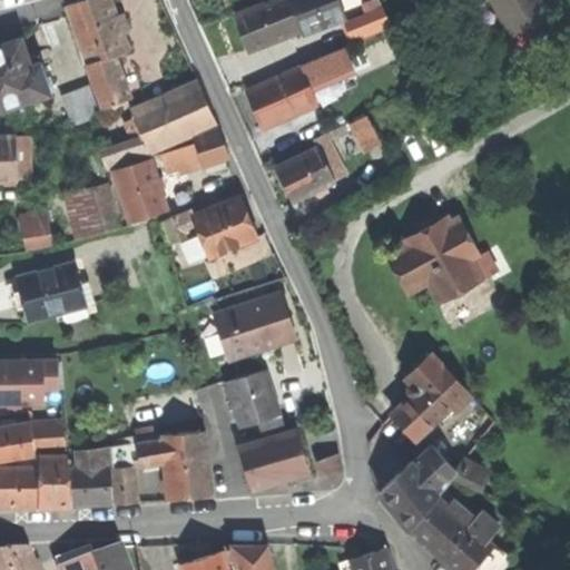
[(84,0),(68,6),(89,64),(90,66),(111,58),(129,51),(110,0),(84,0)]
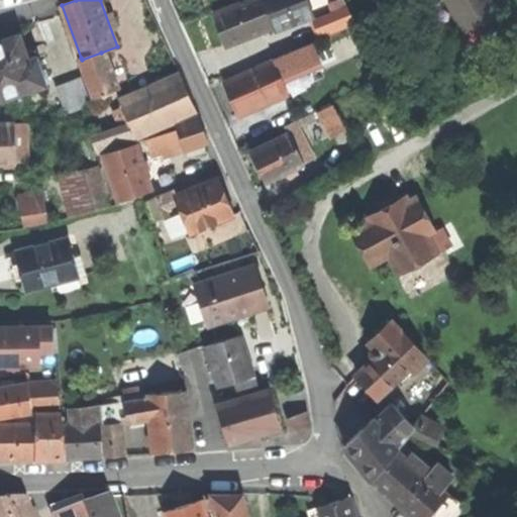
[(221,29),(227,45),(276,26),(275,25),(266,0),(250,0),(215,14),(221,29)]
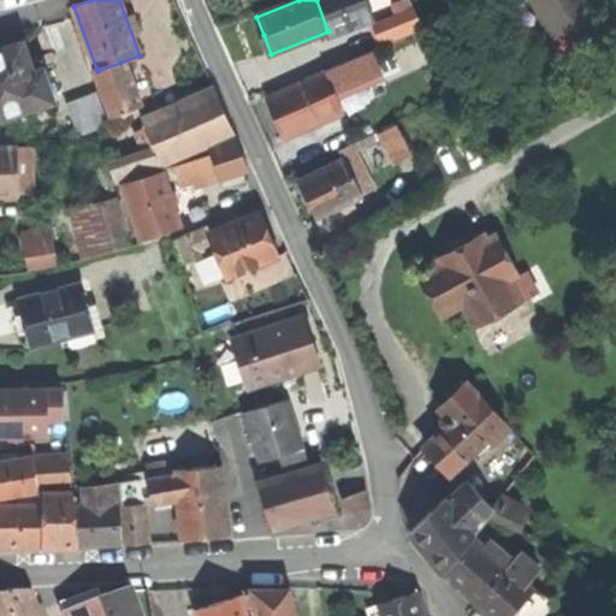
[(317,0),(327,30),(350,22),(351,28),(375,18),(368,0),(317,0)]
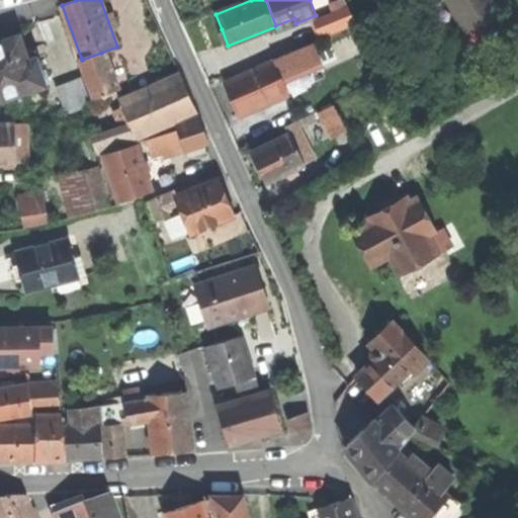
[(495,0),(450,0),(457,11),(470,31),(502,11),(495,0)]
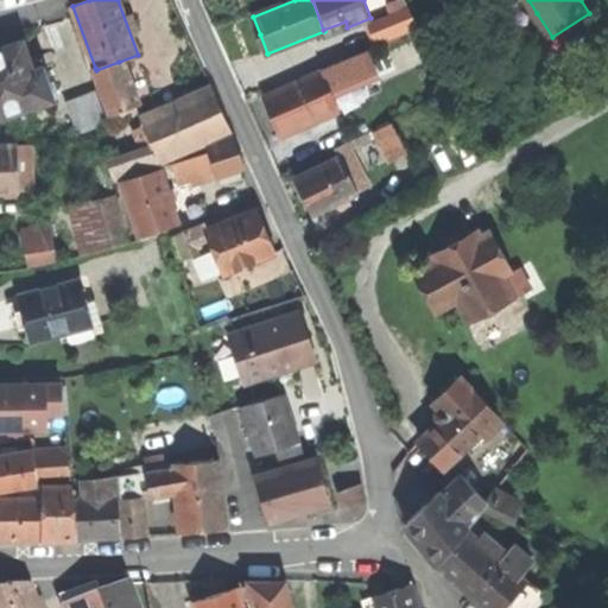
[(372,23),(379,39),(405,29),(398,12),(372,23)]
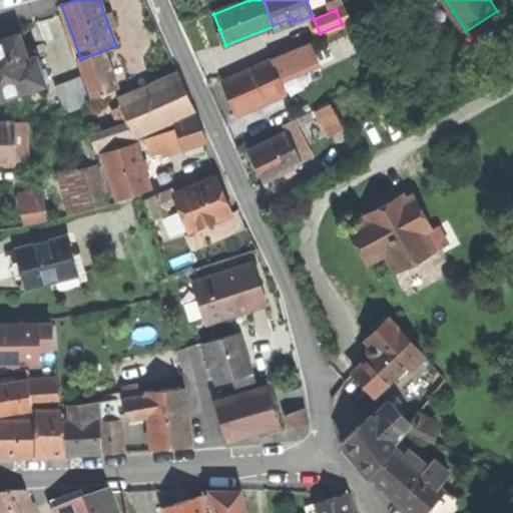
[(277,29),(293,23),(292,18),(273,25),(274,26),(276,26),(277,29)]
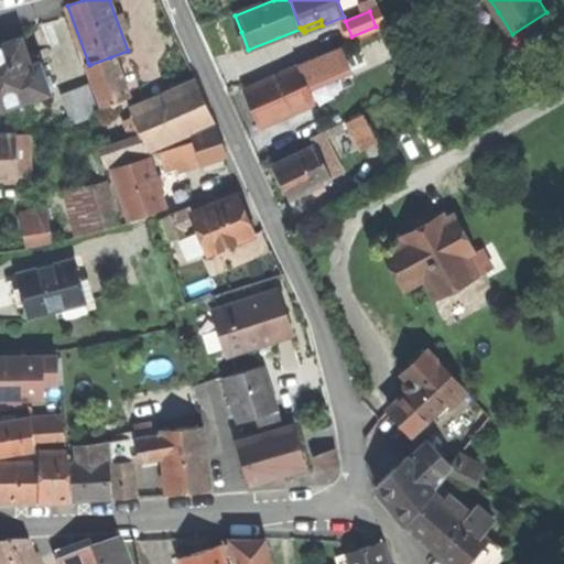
[(21,39),(0,45),(0,110),(50,94),(40,64),(31,67),(21,39)]
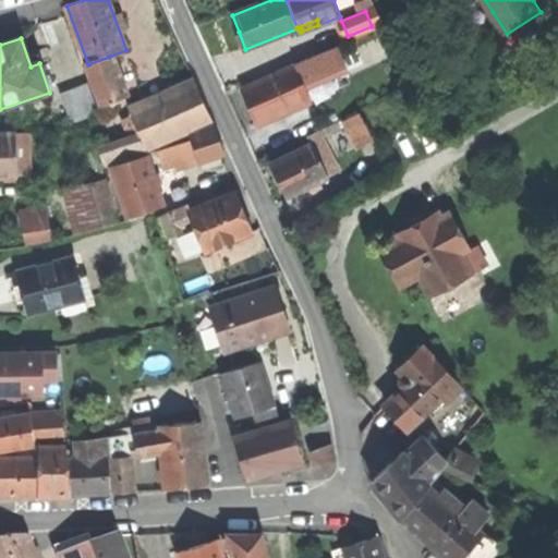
[(339,47),(320,56),(329,75),(348,67),(339,47)]
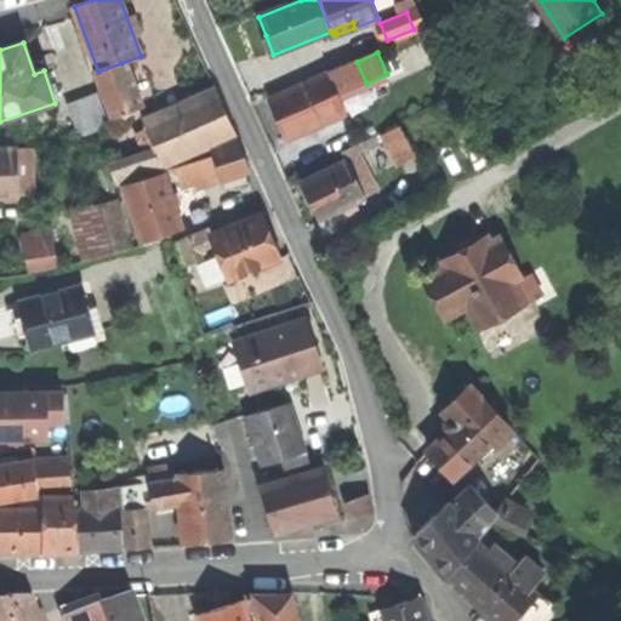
[(357,62),(332,74),(341,95),(366,84),(357,62)]
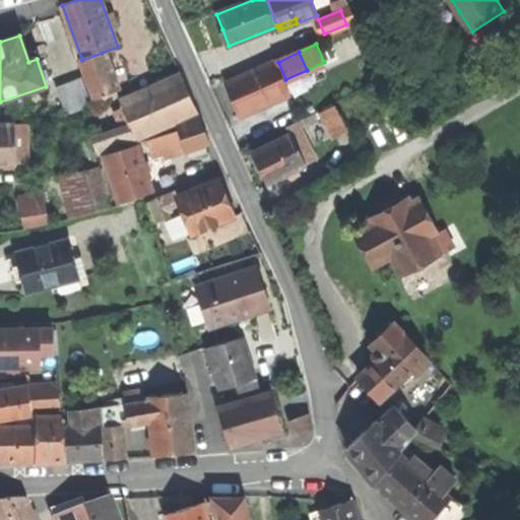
[(116,91),(102,53),(82,60),(81,58),(79,59),(93,100),(116,91)]
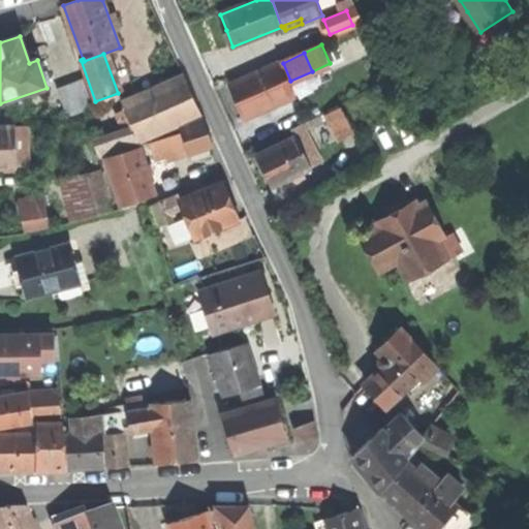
[(283,63),(230,84),(238,101),(244,117),(296,95),(290,81),(283,63)]
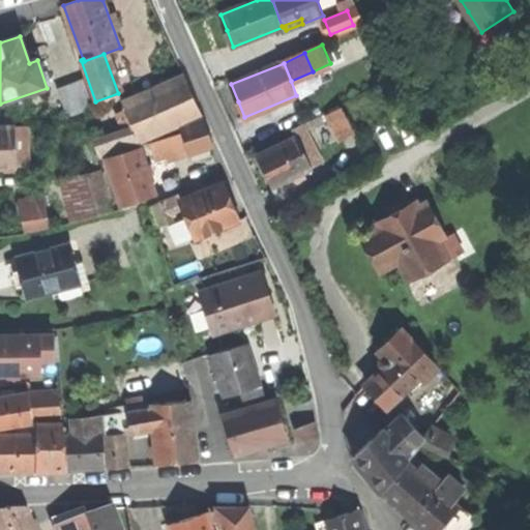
[(83,80),(70,84),(80,112),(93,107),(83,80)]
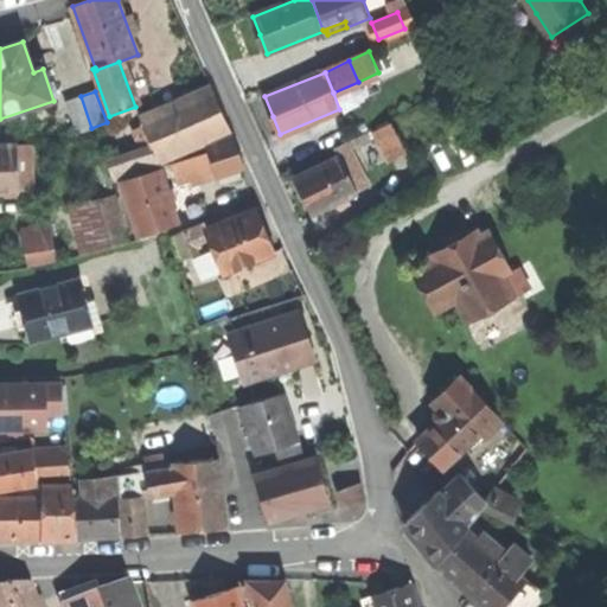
[(187,103),(205,144),(230,133),(232,132),(215,91),(187,103)]
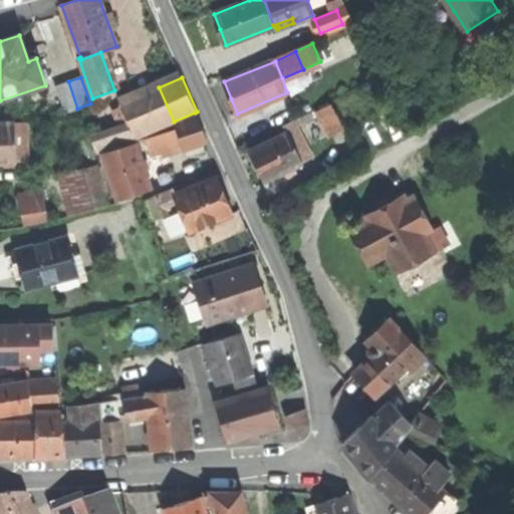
[(54,86),(64,113),(77,108),(68,81),(54,86)]
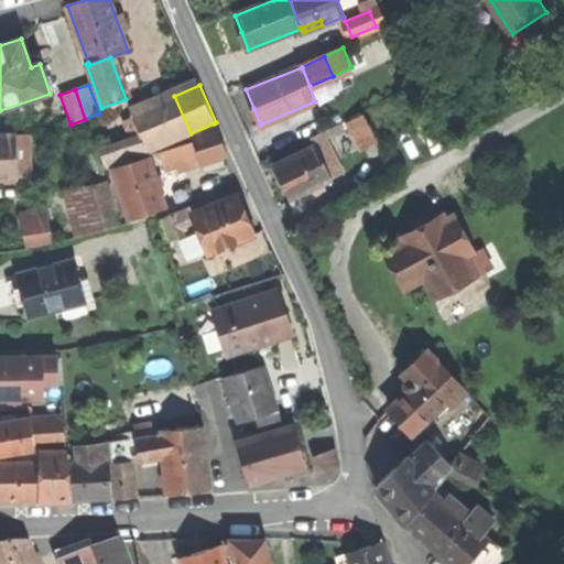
[(150,151),(191,133),(174,96),(133,114),(145,140),(150,151)]
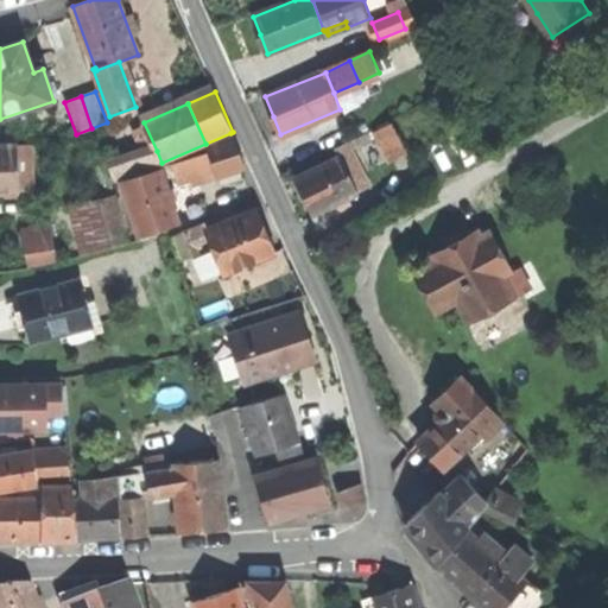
[(377,131),(398,175),(416,165),(393,122),(377,131)]
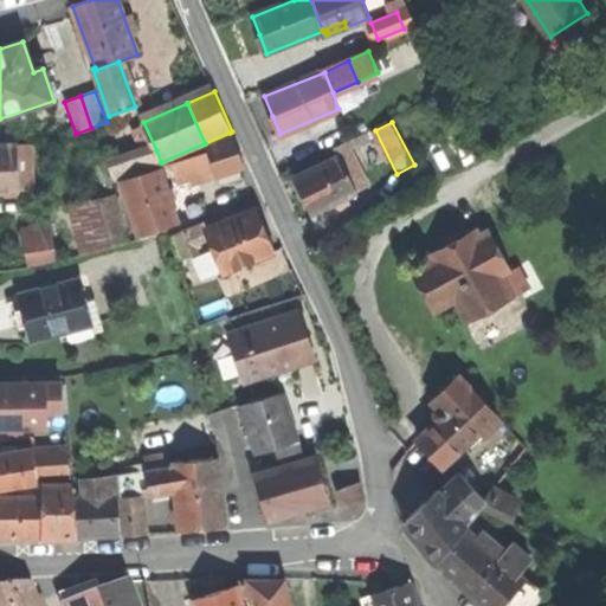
[(205,143),(207,149),(233,139),(230,133),(205,143)]
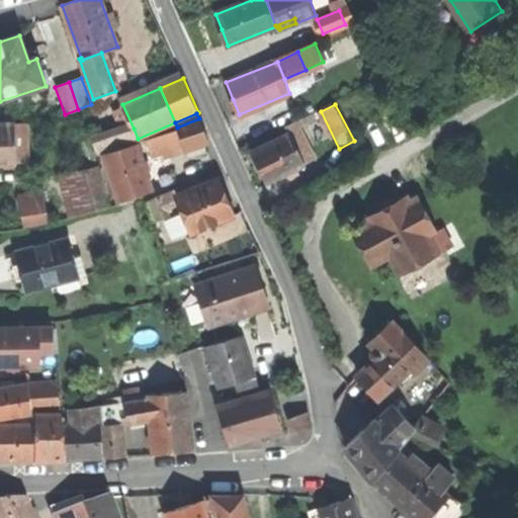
[(199,118),(177,127),(178,130),(183,146),(185,151),(209,143),(204,131),(199,118)]
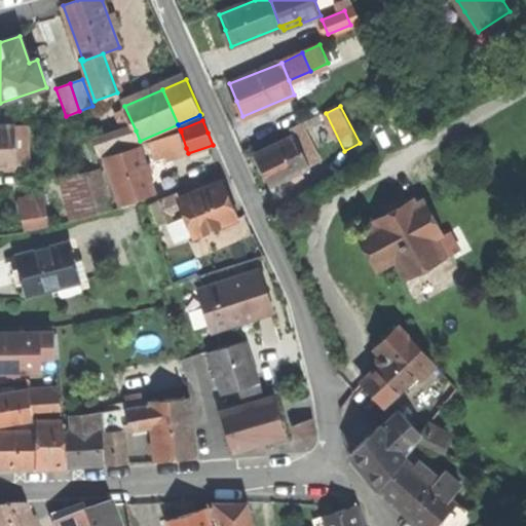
[(291,128),(295,136),(303,152),(310,148),(299,124),(291,128)]
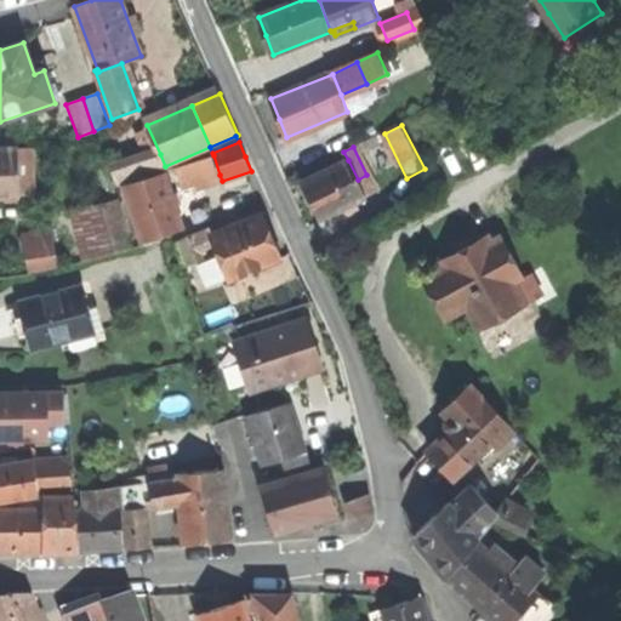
[(0,197),(20,197),(18,164),(18,148),(0,148),(0,197)]
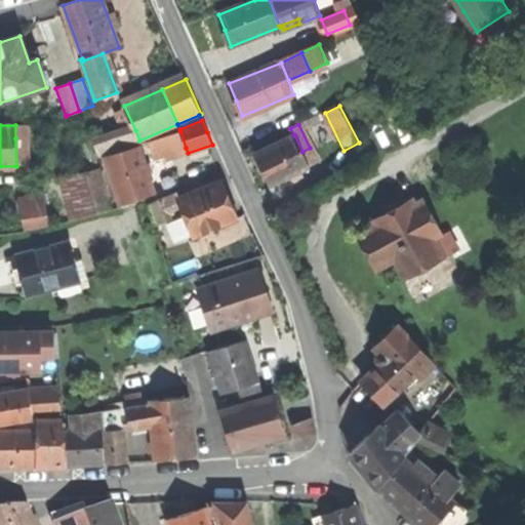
[(28,125),(15,125),(15,138),(28,137),(28,125)]
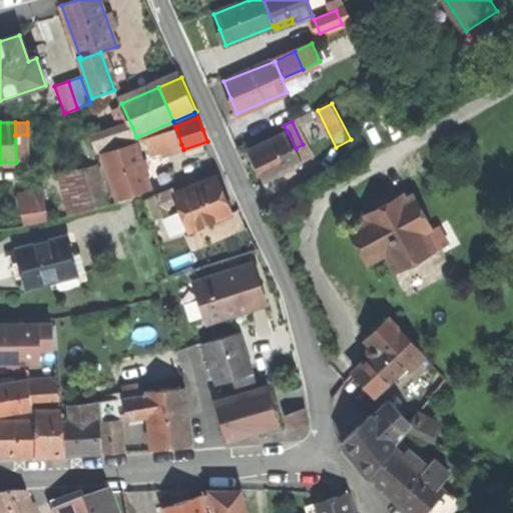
[(137,140),(136,137),(132,127),(94,141),(98,152),(137,140)]
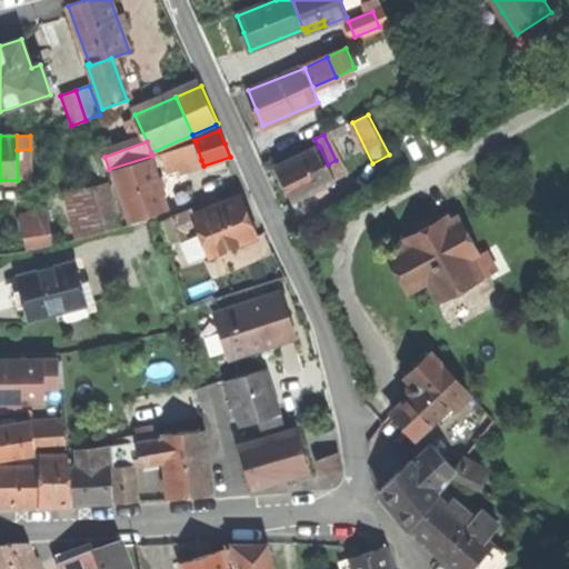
[(168,172),(201,160),(196,142),(162,156),(168,172)]
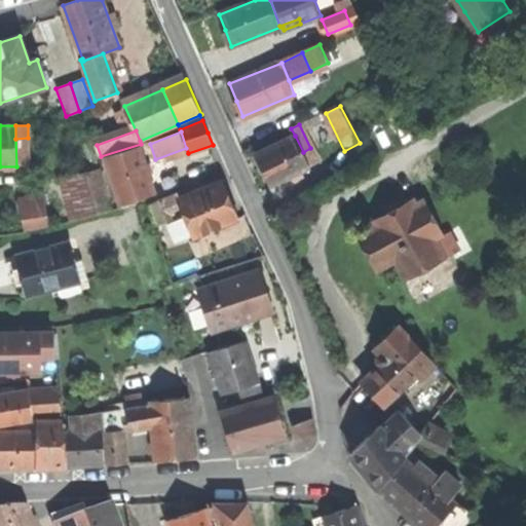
[(264,172),(271,186),(310,166),(309,165),(303,152),(295,136),(256,155),(264,172)]
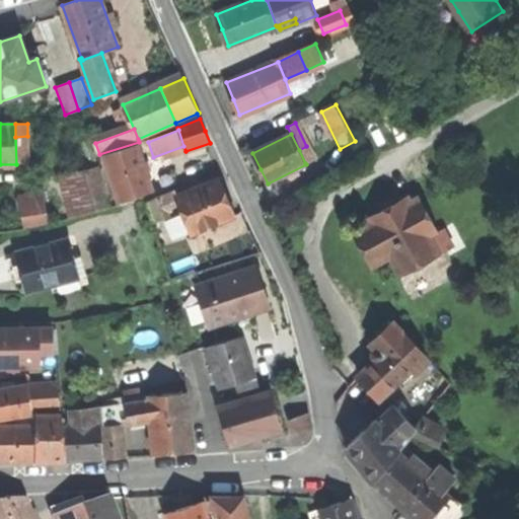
[(104,155),(119,203),(152,193),(147,173),(139,145),(104,155)]
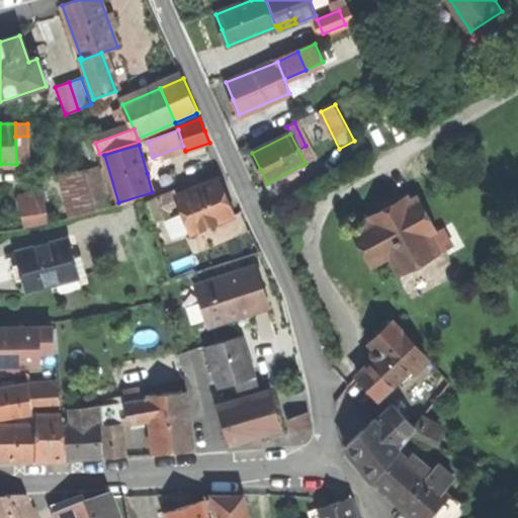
[(313,159),(306,146),(298,150),(305,163),(313,159)]
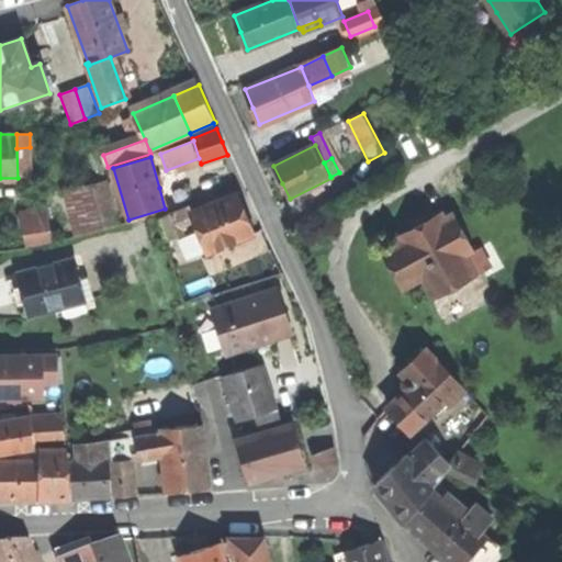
[(72,214),(77,237),(119,225),(107,182),(98,184),(102,205),(72,214)]
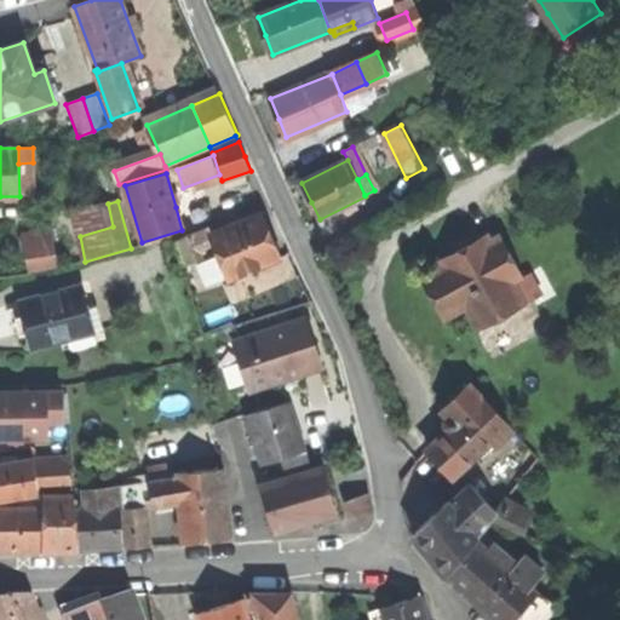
[(75,213),(80,236),(113,227),(108,204),(75,213)]
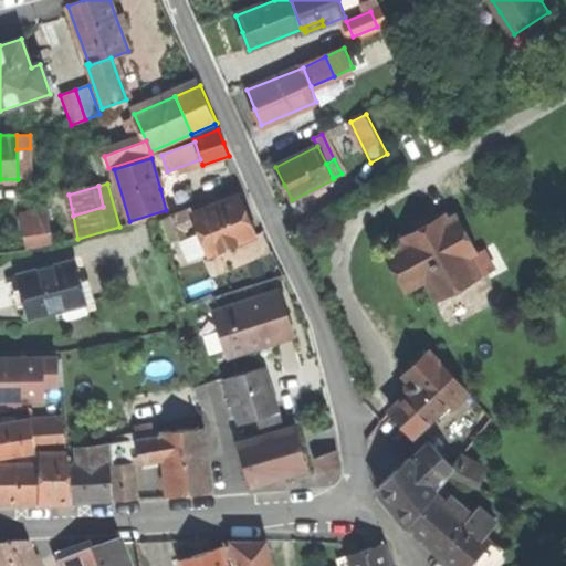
[(198,224),(209,255),(257,238),(249,216),(241,196),(194,213),(198,224)]
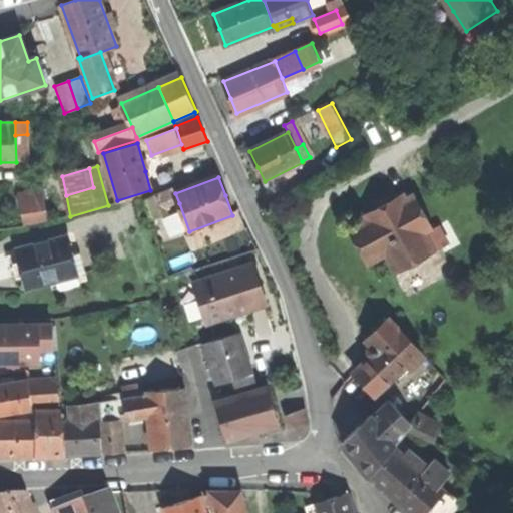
[(163,209),(179,203),(175,193),(174,190),(145,201),(151,219),(165,214),(163,209)]
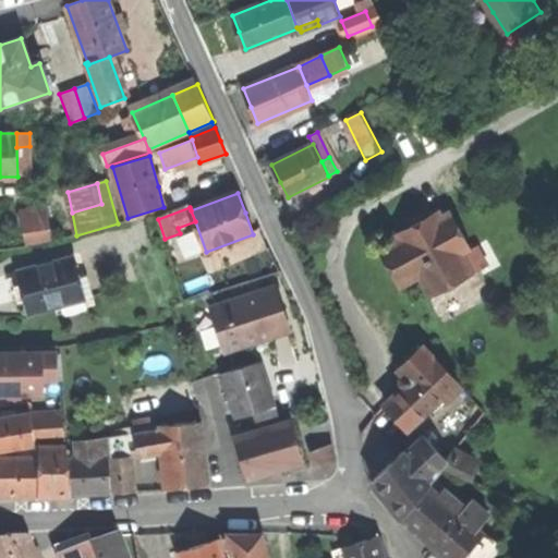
[(25,233),(48,228),(45,209),(22,215),(25,233)]
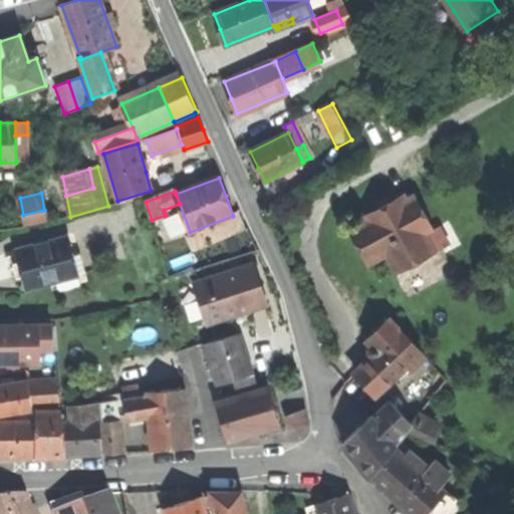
[(361,249),(371,266),(389,256),(399,273),(438,250),(429,234),(437,230),(417,194),(409,198),(407,194),(366,216),(369,221),(351,230),(361,249)]
